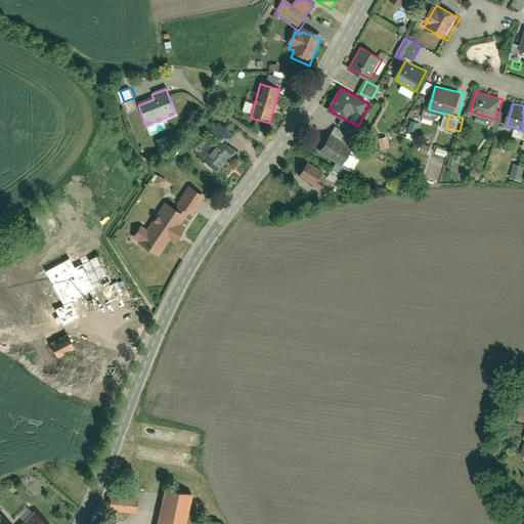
[(411,132),(420,134),(422,124),(413,122),(411,132)]
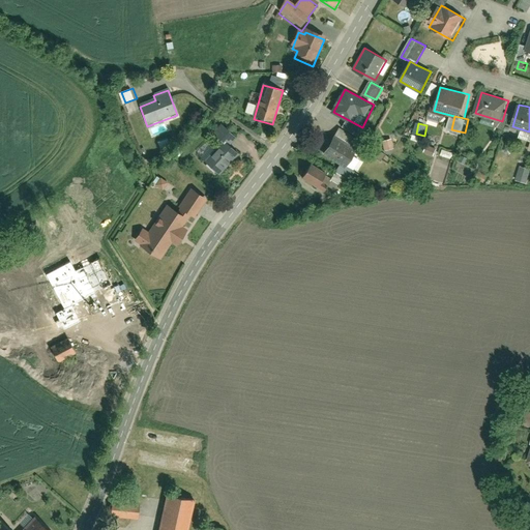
[(236,139),(222,125),(212,136),(218,142),(202,159),(219,177),(240,155),(230,145),(236,139)]
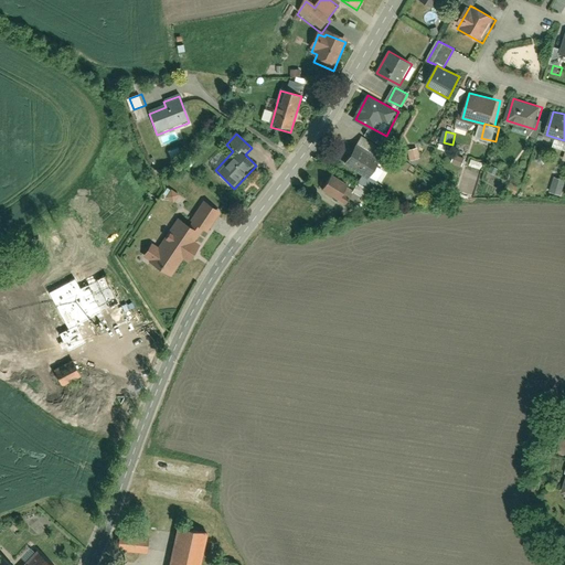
[(347,166),(371,178),(386,148),(361,136),(347,166)]
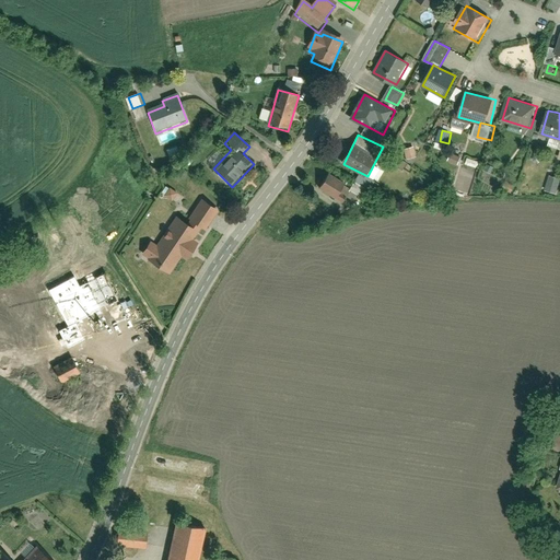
[(409,160),(419,156),(417,147),(406,149),(409,160)]
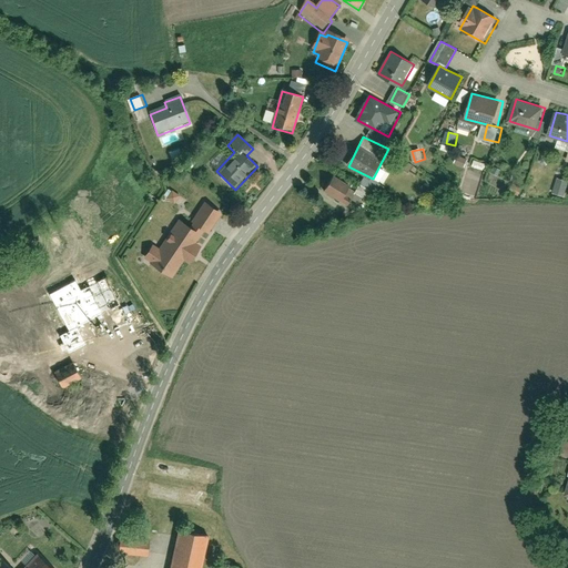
[(540,152),(538,160),(548,163),(551,155),(540,152)]
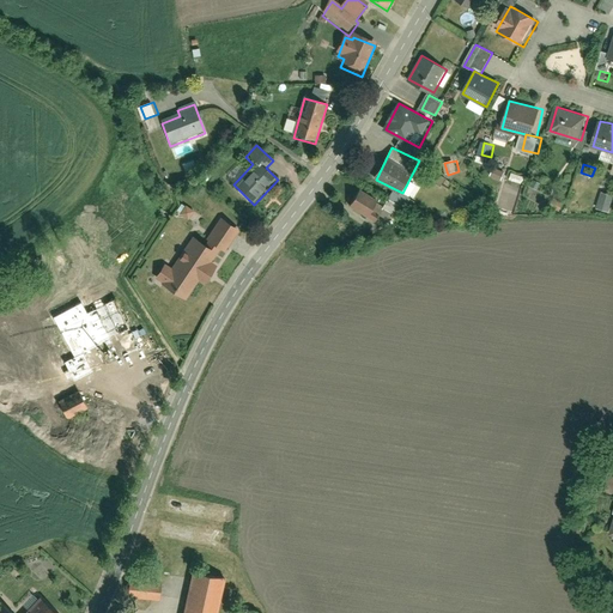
[(493,175),(503,180),(508,171),(497,167),(493,175)]
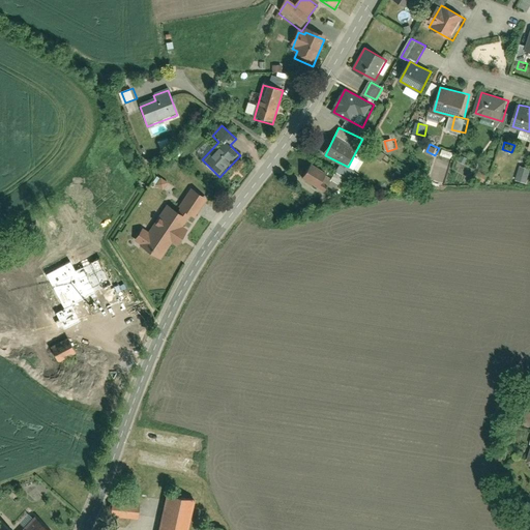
[(452,157),(453,151),(442,149),(441,155),(452,157)]
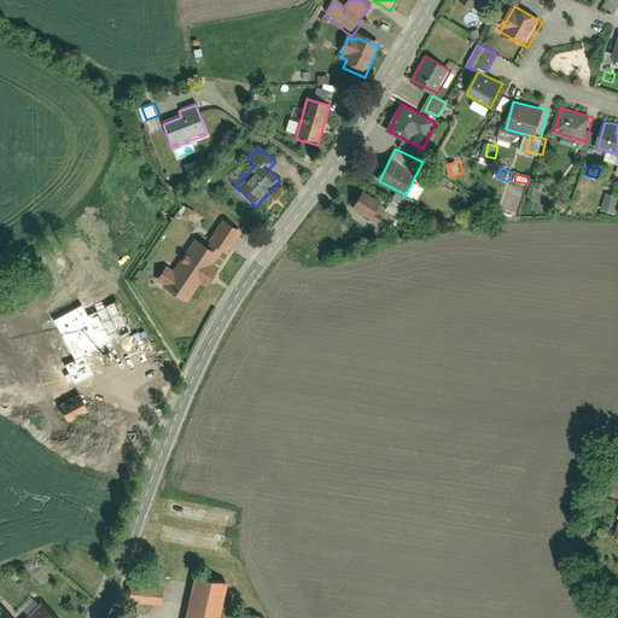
[(445,190),(452,180),(443,175),(437,184),(445,190)]
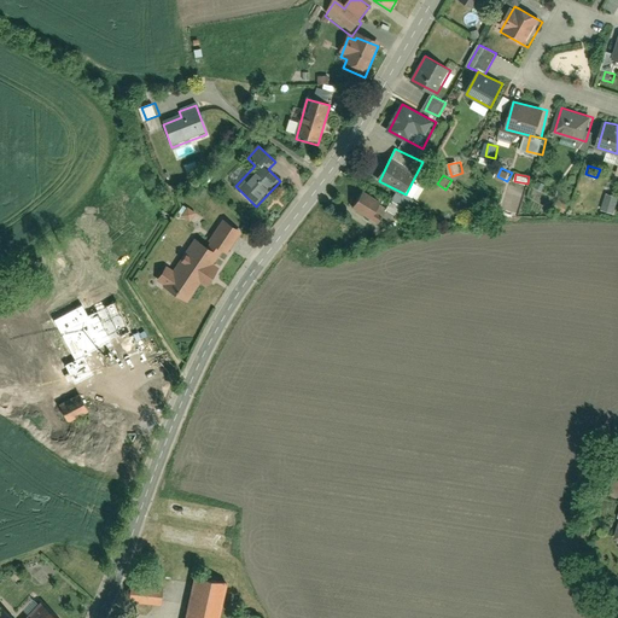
[(374,221),(384,205),(365,192),(354,209),(374,221)]
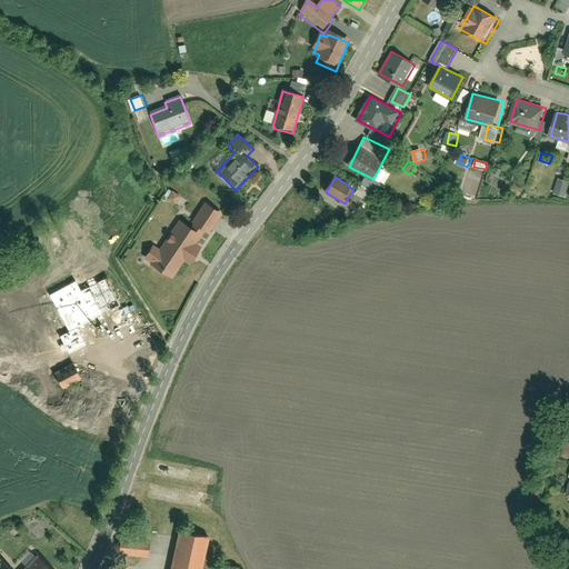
[(568,195),(568,179),(561,178),(556,193),(568,197),(568,195)]
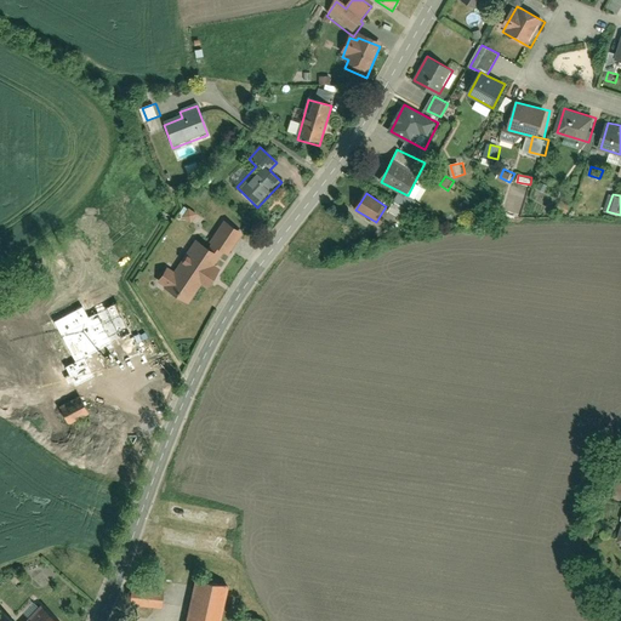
[(243,234),(223,222),(208,245),(197,238),(175,272),(169,268),(159,284),(165,289),(164,290),(188,306),(201,285),(208,290),(218,272),(212,268),(222,252),(228,256),(243,234)]
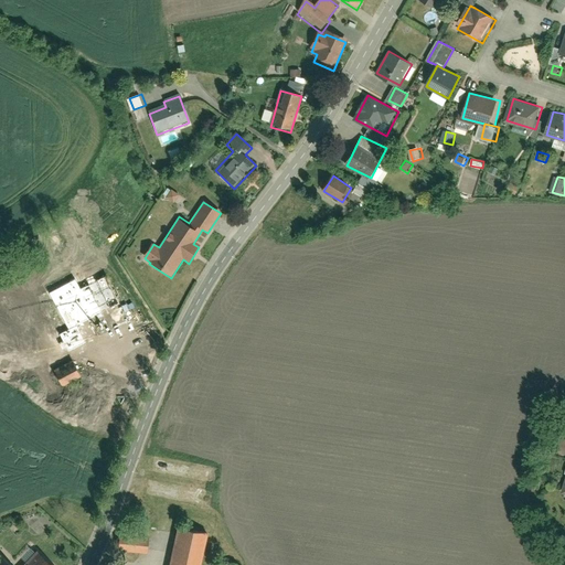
[(73,280),(49,291),(65,327),(59,330),(68,351),(87,342),(80,326),(123,307),(109,279),(78,294),(73,280)]
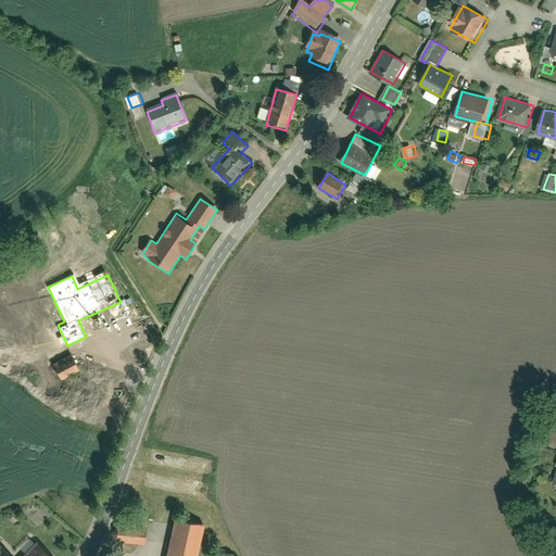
[(77,353),(55,363),(63,379),(84,370),(77,353)]
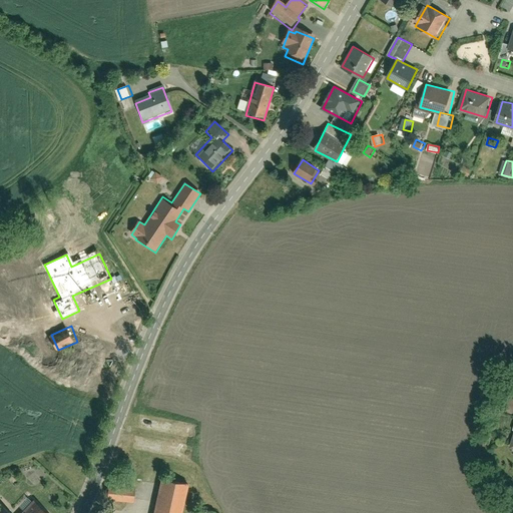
[(180,512),(186,479),(162,475),(154,512),(180,512)]
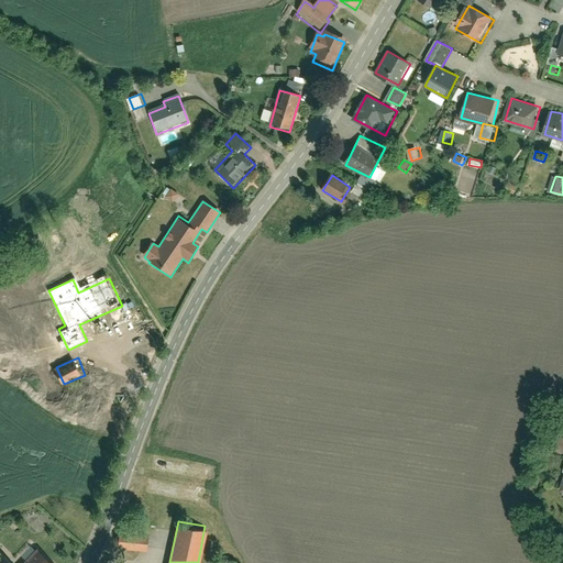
[(145,531),(119,529),(117,544),(143,547),(145,531)]
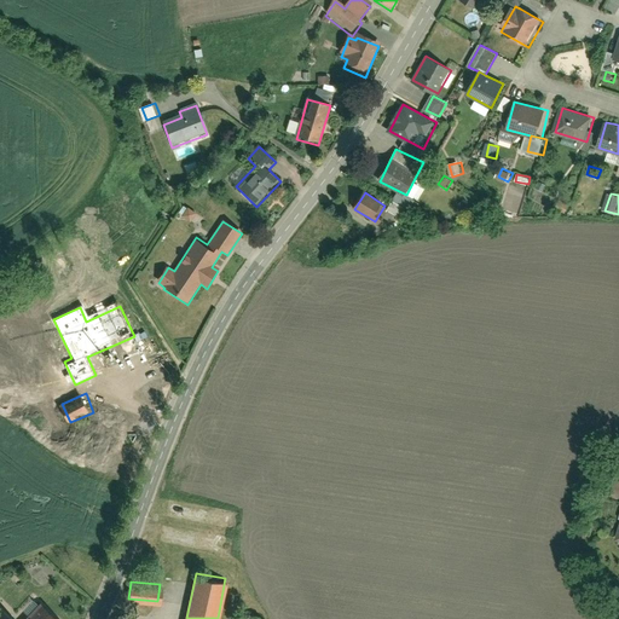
[(57,618),(38,602),(21,618),(57,618)]
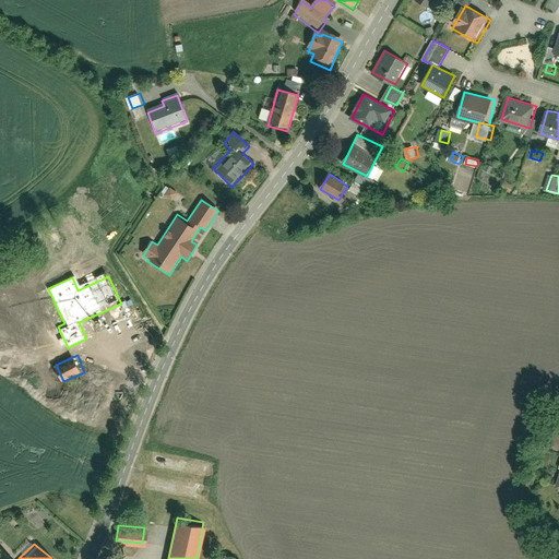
[(0,558),(14,558),(0,546),(0,558)]
